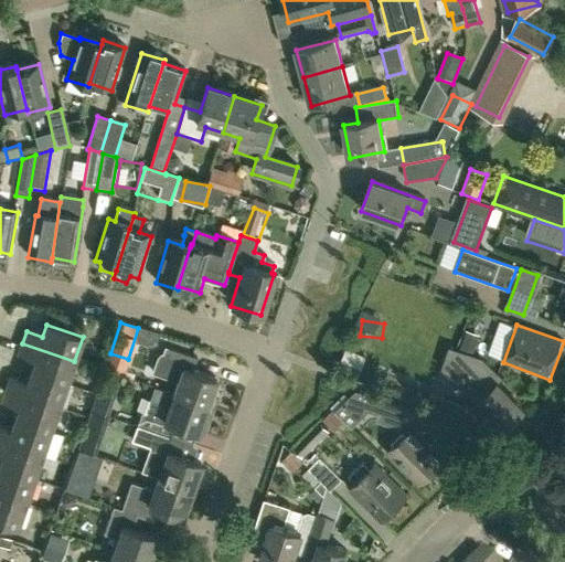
[(34,362),(30,373),(66,385),(74,361),(22,343),(18,357),(34,362)]
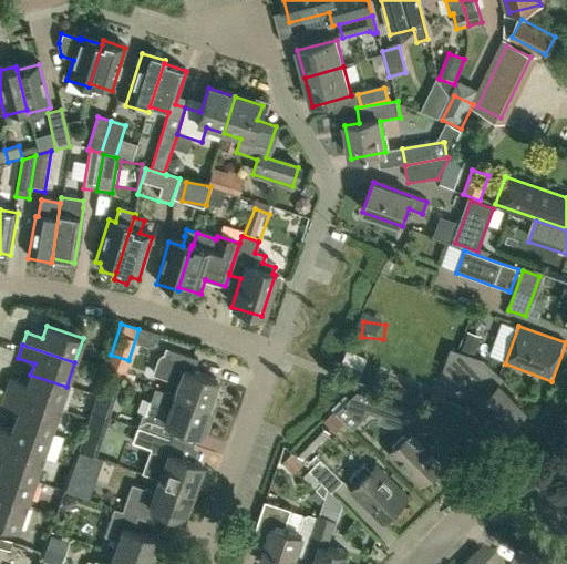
[(165,349),(161,361),(157,360),(153,376),(177,383),(173,397),(207,409),(217,381),(194,373),(198,360),(165,349)]
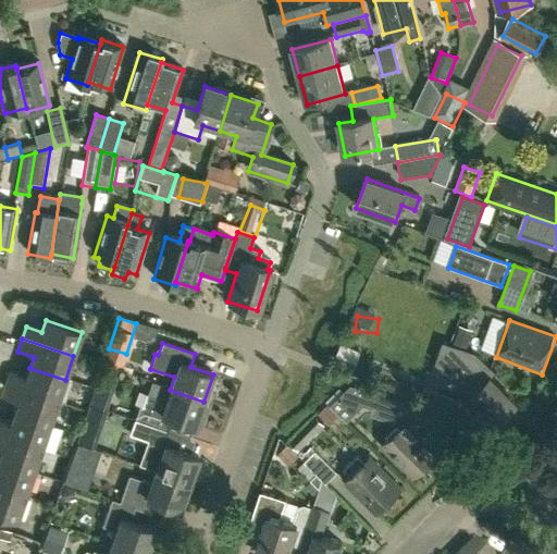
[(449,346),(442,368),(458,373),(455,382),(471,398),(471,397),(497,425),(516,406),(491,381),(496,376),(484,364),(475,355),(449,346)]
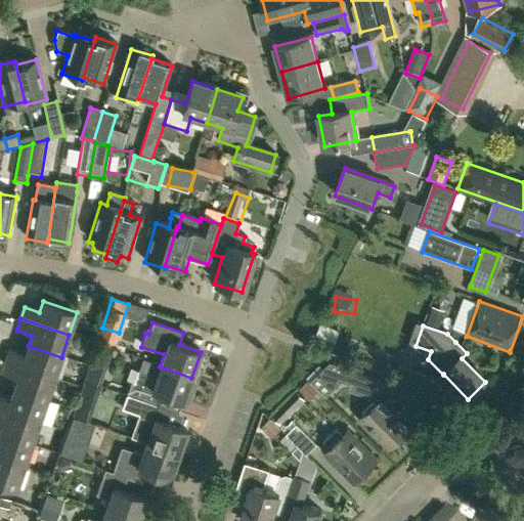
[(339,352),(345,336),(324,327),(317,343),(339,352)]
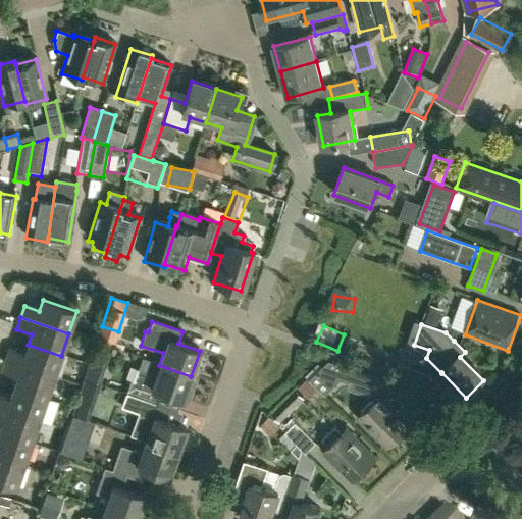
[(9,350),(5,361),(54,377),(61,356),(28,345),(24,355),(9,350)]
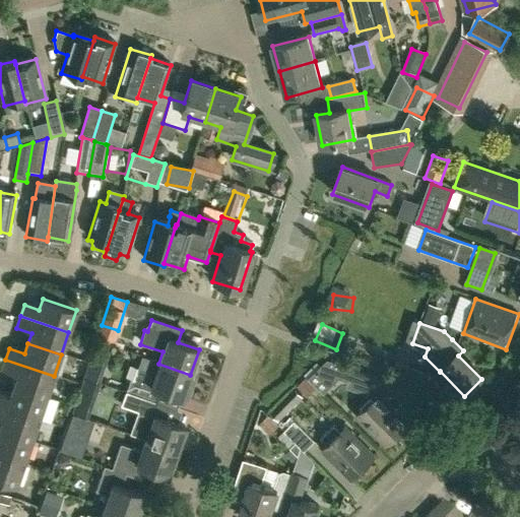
[(16,377),(13,386),(46,398),(54,376),(5,360),(2,372),(16,377)]
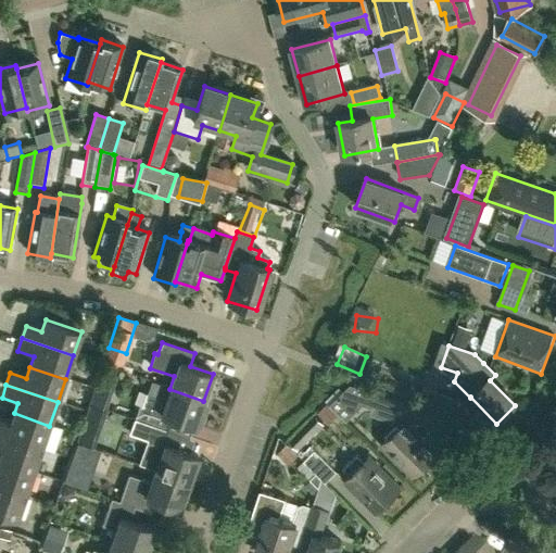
[(351,386),(329,407),(346,424),(363,407),(364,407),(373,411),(394,419),(400,404),(351,386)]
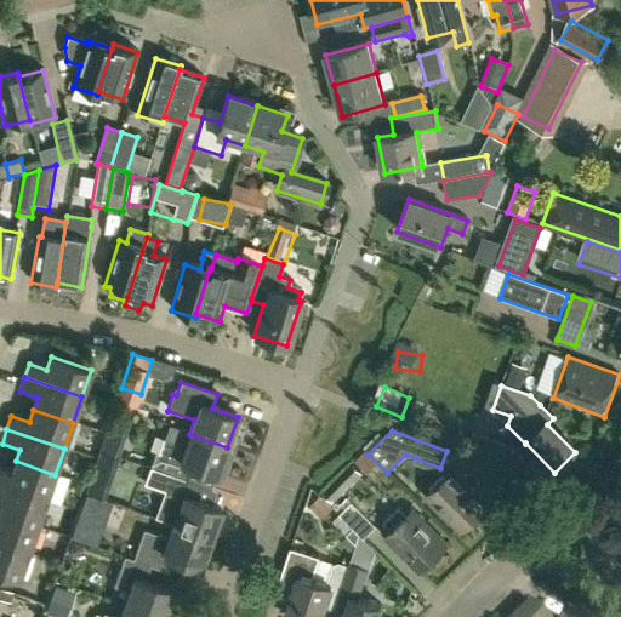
[(149,469),(172,478),(172,476),(186,481),(191,468),(223,479),(234,450),(227,447),(189,434),(184,447),(169,443),(164,458),(155,455),(149,469)]
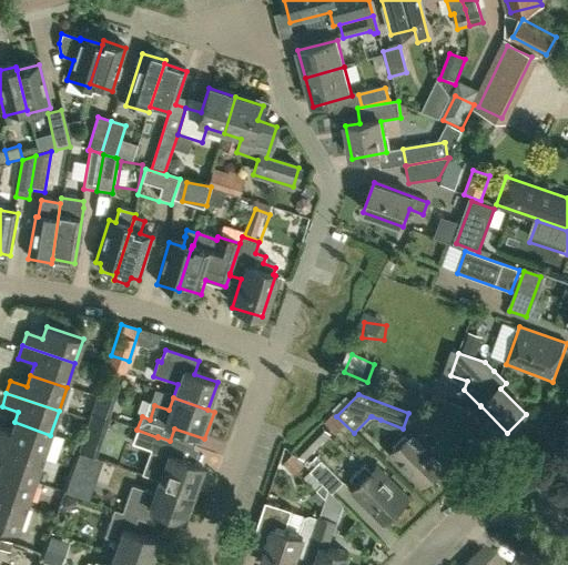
[(433,397),(427,411),(469,427),(475,413),(433,397)]
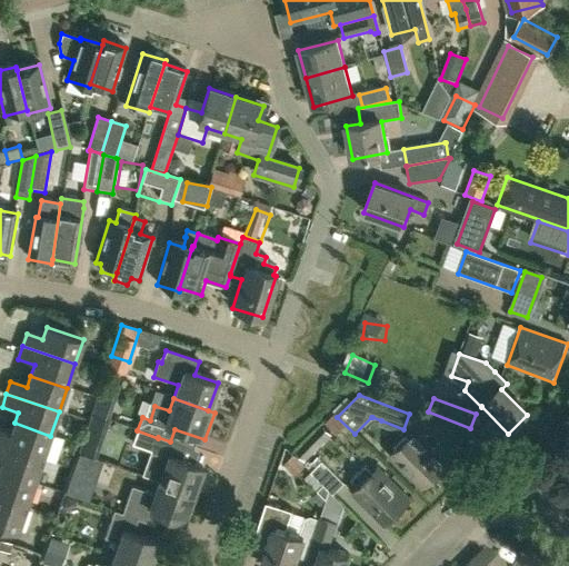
[(50,436),(15,423),(10,434),(0,430),(0,445),(42,459),(50,436)]
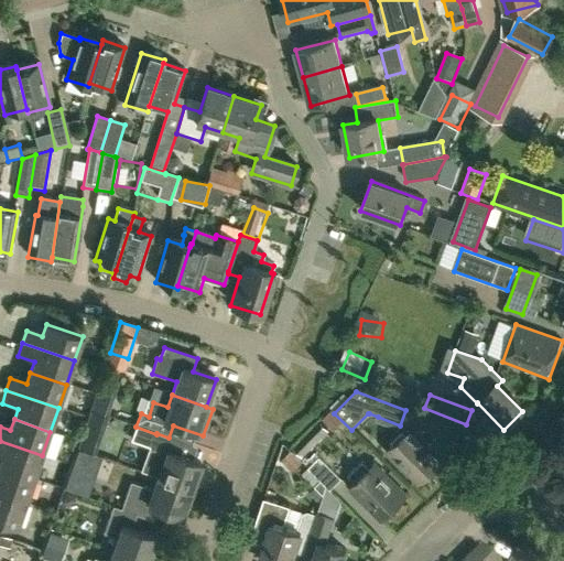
[(181,442),(169,438),(156,433),(156,434),(136,427),(130,443),(149,449),(140,473),(156,478),(191,491),(201,462),(176,454),(181,442)]
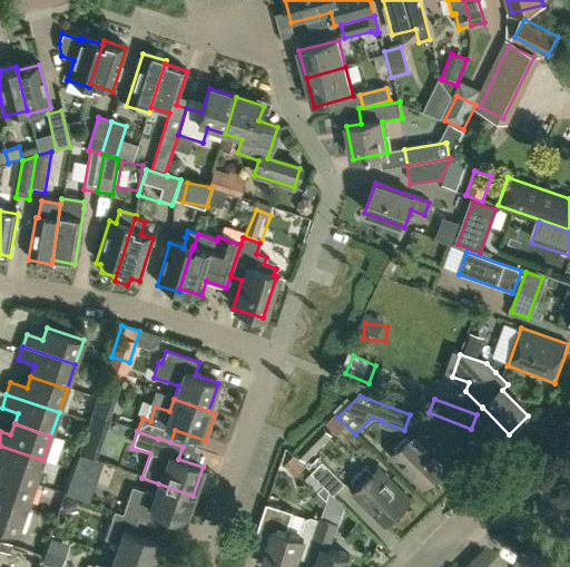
[(410,439),(392,458),(424,490),(449,465),(419,436),(416,432),(410,439)]
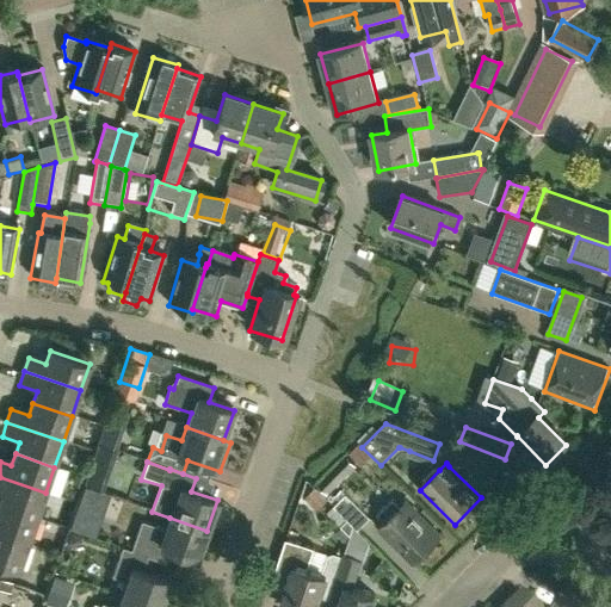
[(0,493),(2,494),(0,499),(0,506),(37,519),(45,493),(0,477),(0,493)]
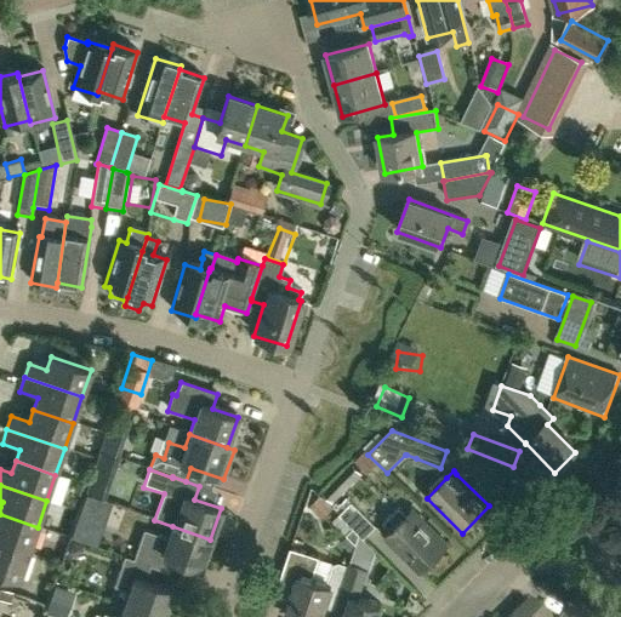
[(364,541),(376,529),(352,504),(340,516),(364,541)]
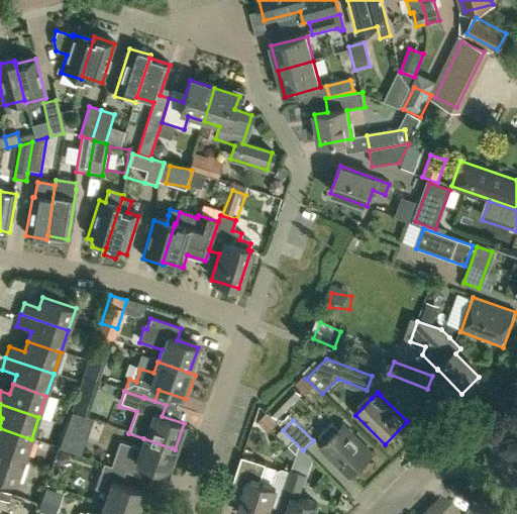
[(320,449),(349,479),(352,475),(357,477),(365,471),(363,466),(373,455),(343,426),(338,431),(332,425),(319,438),(325,444),(320,449)]
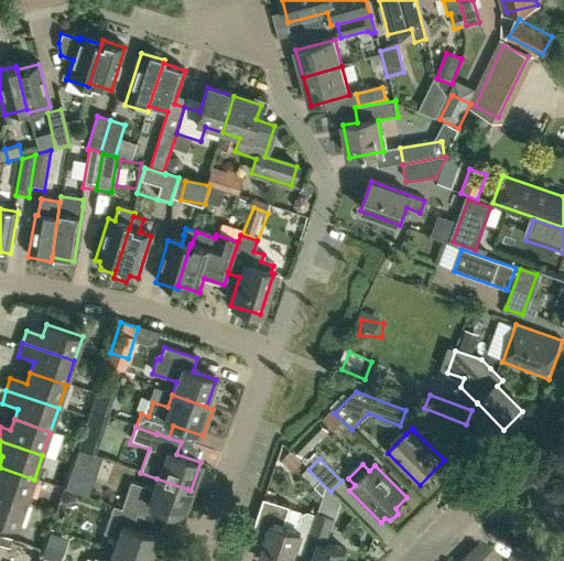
[(0,494),(25,504),(34,479),(0,467),(0,494)]
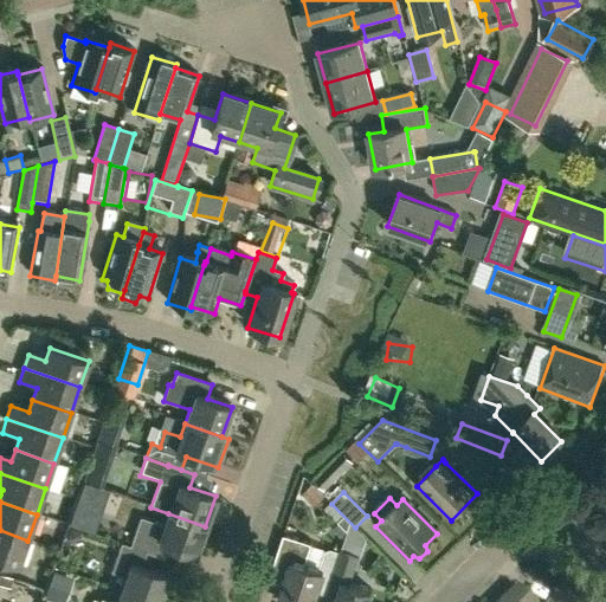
[(100,518),(75,509),(69,526),(94,535),(100,518)]
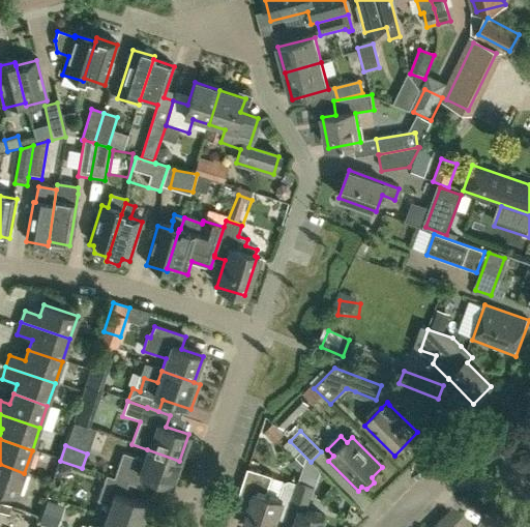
[(170,486),(179,461),(147,449),(143,462),(121,455),(113,479),(129,485),(144,490),(148,478),(170,486)]
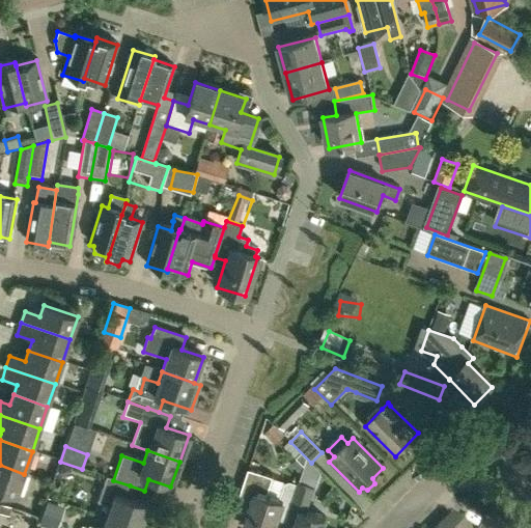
[(0,491),(10,495),(17,497),(24,474),(0,465),(0,491)]
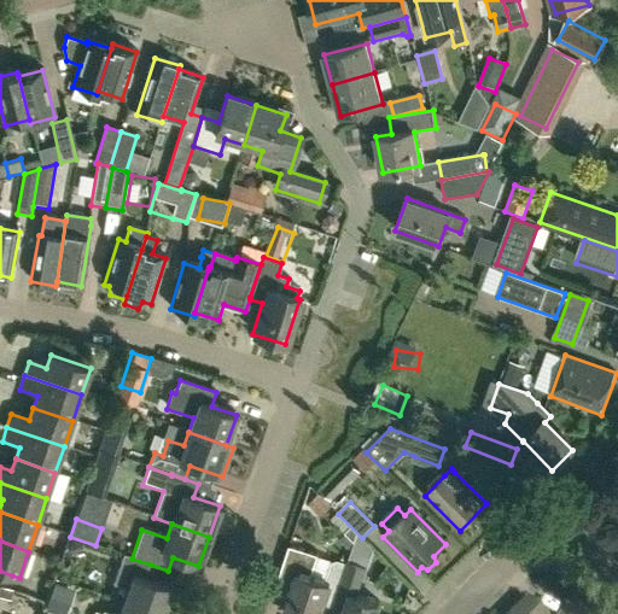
[(319,613),(330,584),(310,578),(318,556),(289,547),(277,580),(293,586),(285,613),(319,613)]
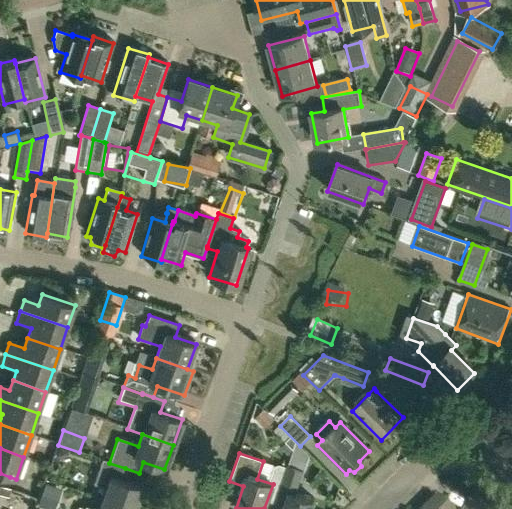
[(106,489),(102,501),(122,508),(133,508),(142,487),(120,480),(125,468),(109,463),(102,460),(93,485),(106,489)]
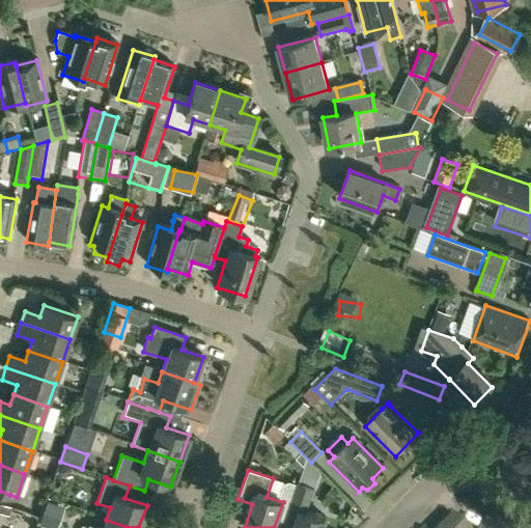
[(322,527),(325,520),(305,512),(312,490),(298,484),(290,508),(300,511),(294,527),(322,527)]
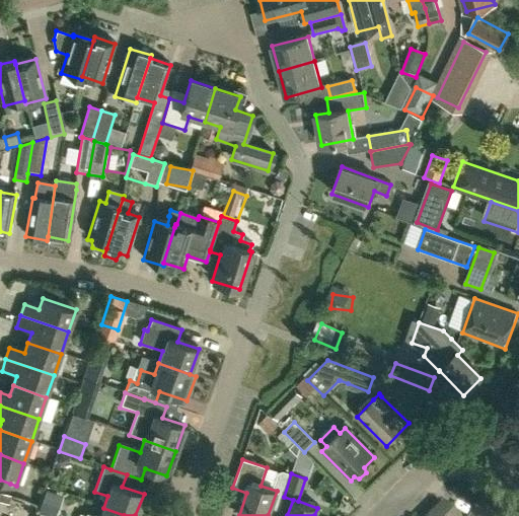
[(10,484),(0,480),(0,493),(1,494),(6,496),(10,484)]
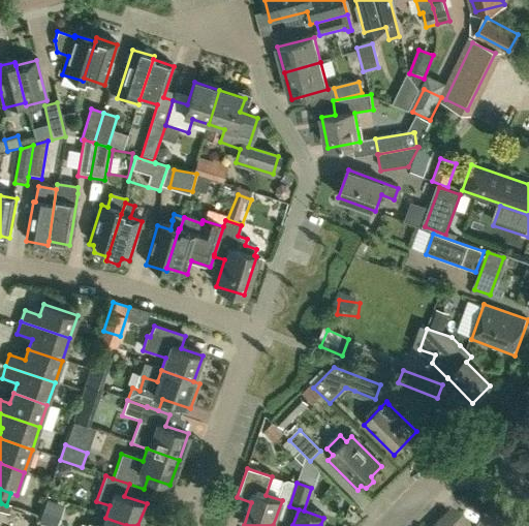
[(22,512),(42,516),(44,502),(25,498),(22,512)]
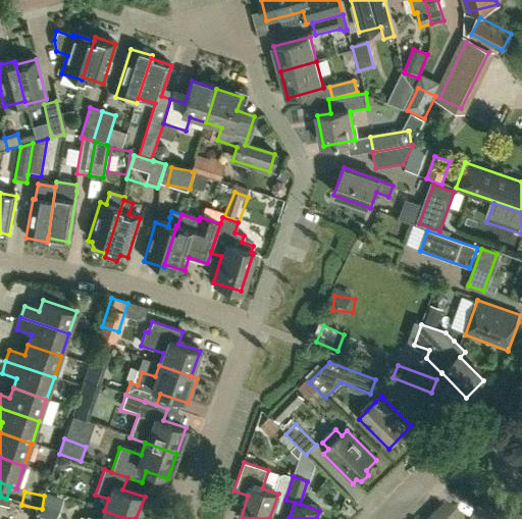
[(0,498),(1,497),(0,496),(0,506),(9,509),(12,502),(0,498)]
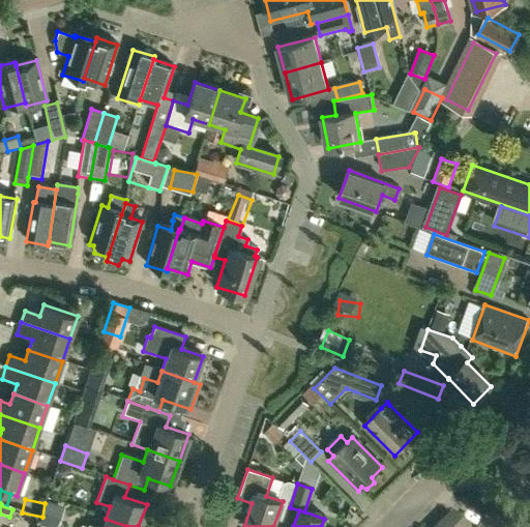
[(57,523),(59,507),(46,506),(43,521),(57,523)]
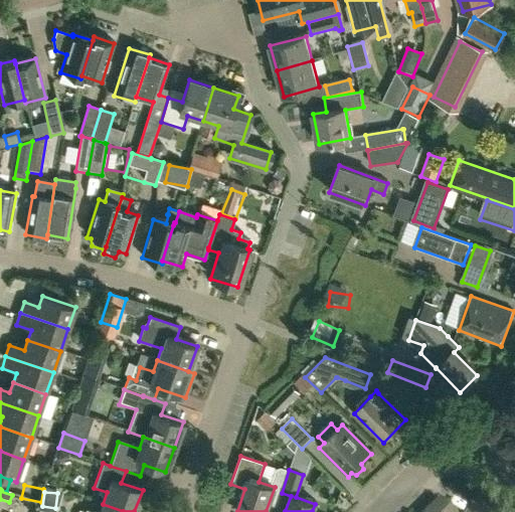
[(494,511),(475,502),(470,511),(445,511),(440,506),(434,511),(494,511)]
